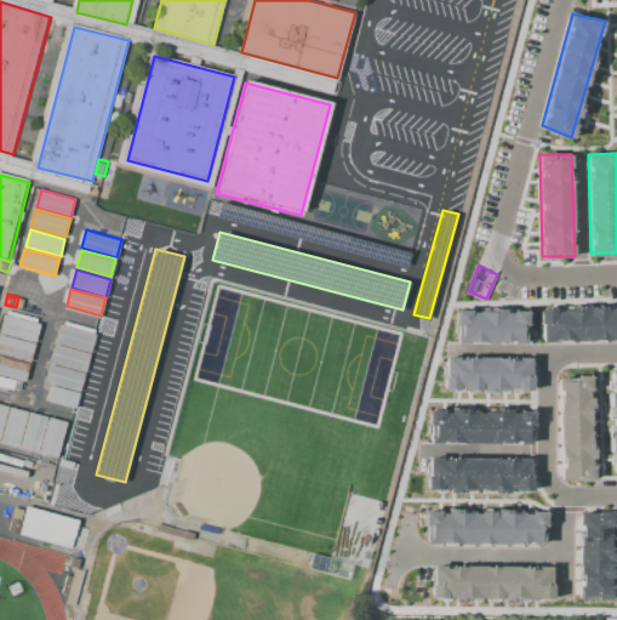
[(616,305),(540,306),(541,340),(616,337),(616,305)]
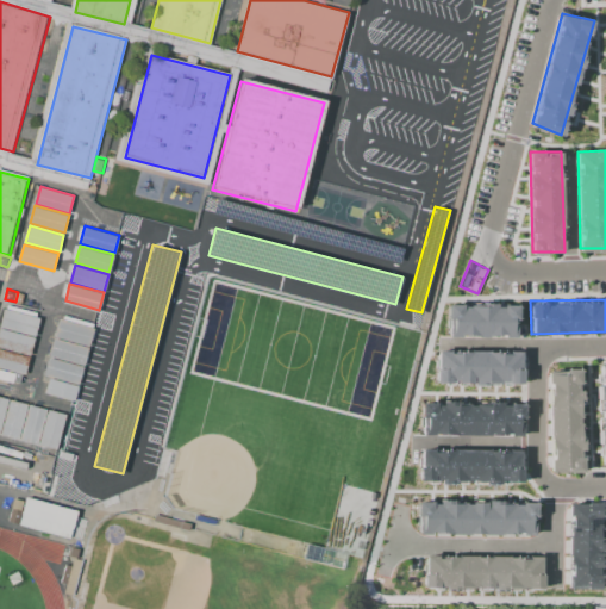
[(447,304),(445,333),(517,335),(517,304),(447,304)]
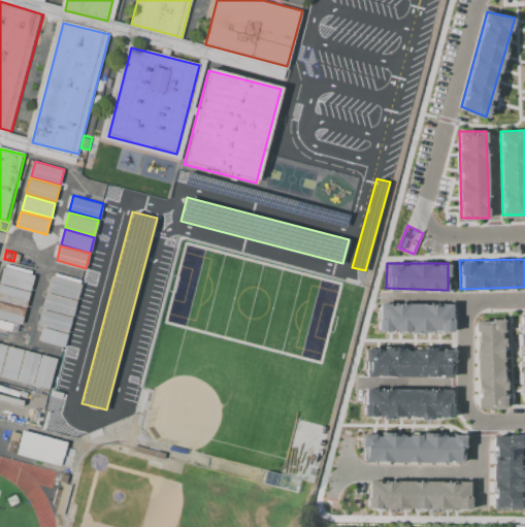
[(0,283),(32,292),(36,275),(3,267),(0,278),(0,283)]
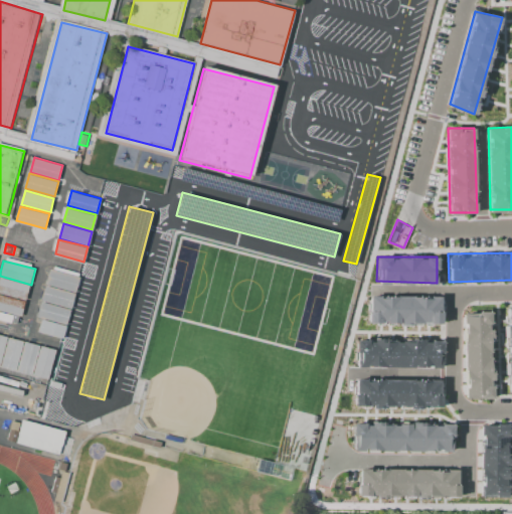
[(51,269),(47,284),(76,292),(80,277),(51,269)]
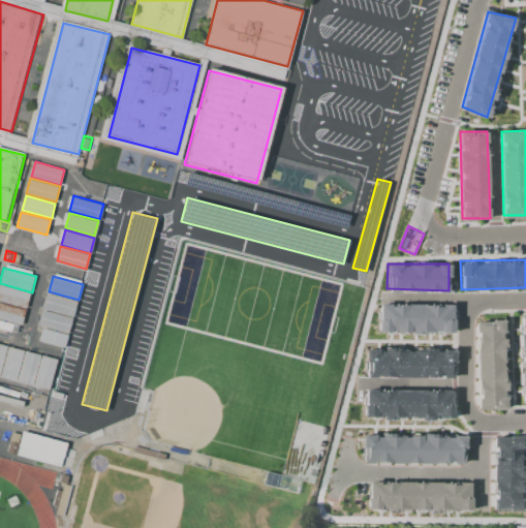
[(0,283),(0,301),(27,308),(32,292),(0,283)]
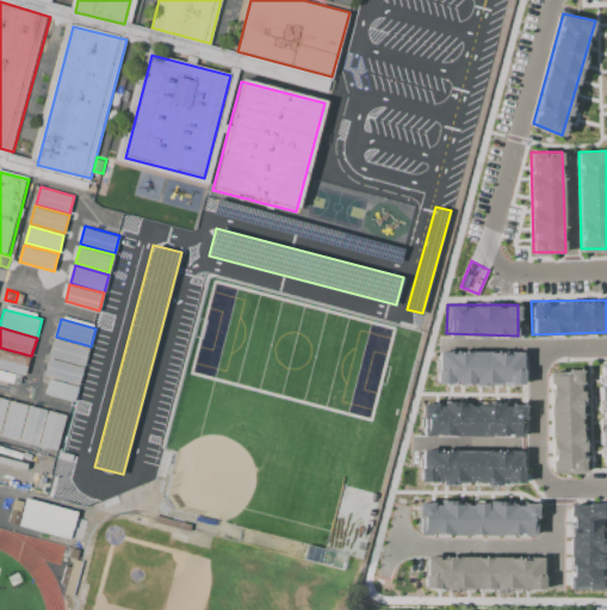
[(56,338),(91,347),(86,365),(51,356),(56,338)]
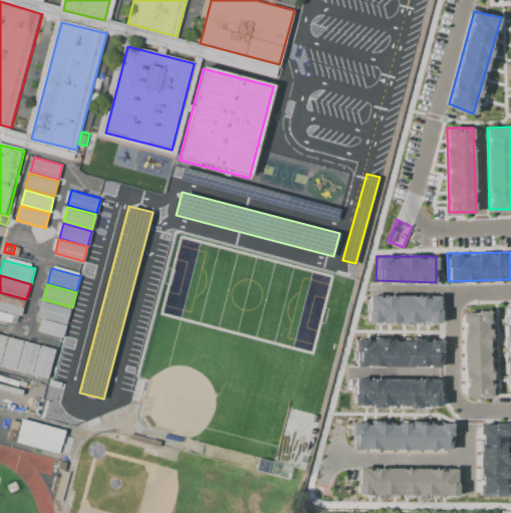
[(26,299),(0,292),(0,309),(20,315),(22,315),(26,299)]
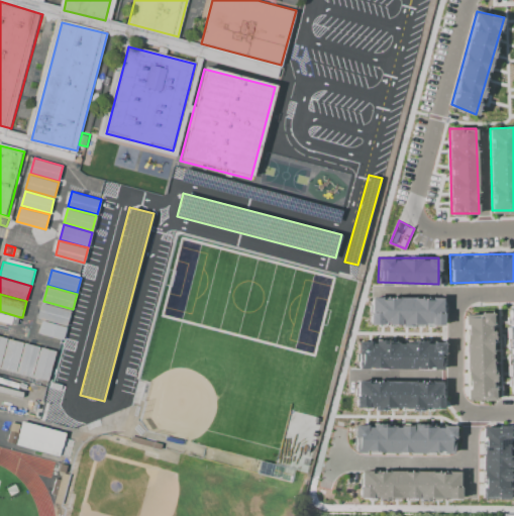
[(372,296),(371,323),(442,325),(443,295),(372,296)]
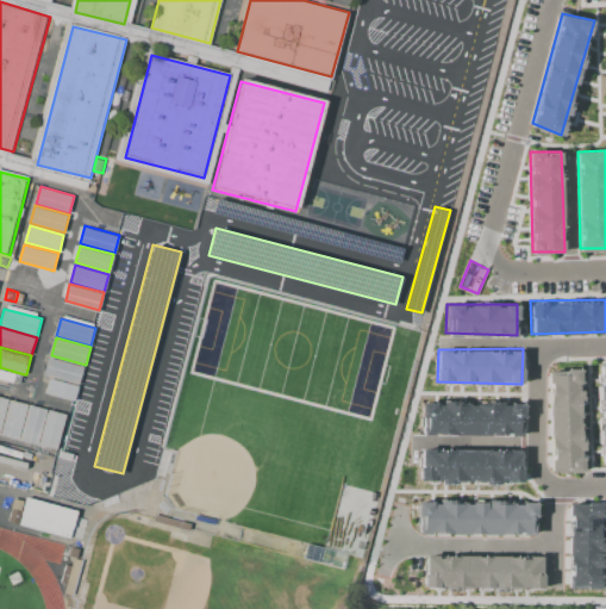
[(86,366),(81,384),(45,374),(51,356),(86,366)]
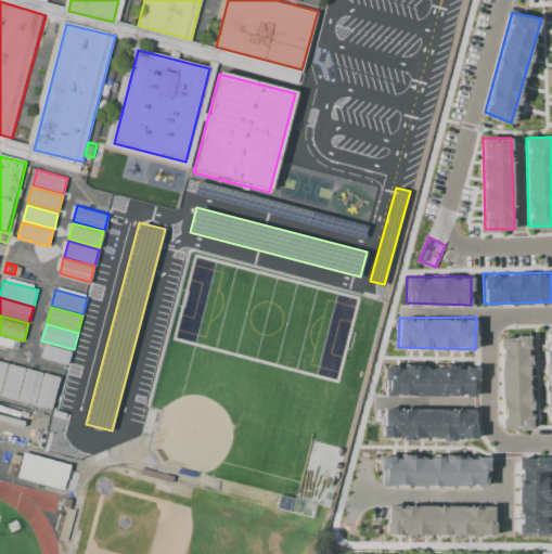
[(0,334),(0,344),(14,348),(14,347),(20,348),(22,340),(0,334)]
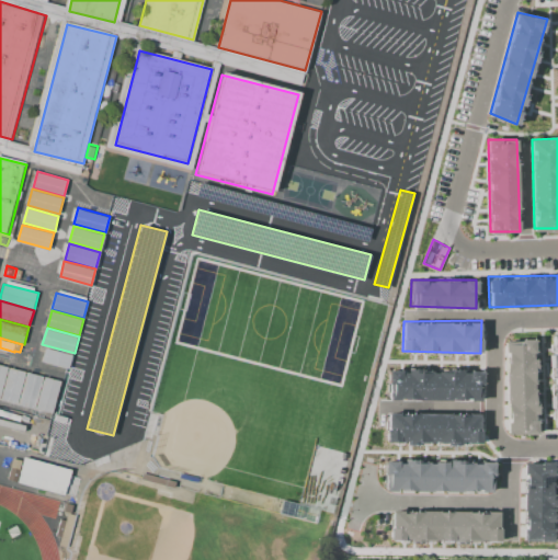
[(503,338),(533,338),(537,434),(508,433),(503,338)]
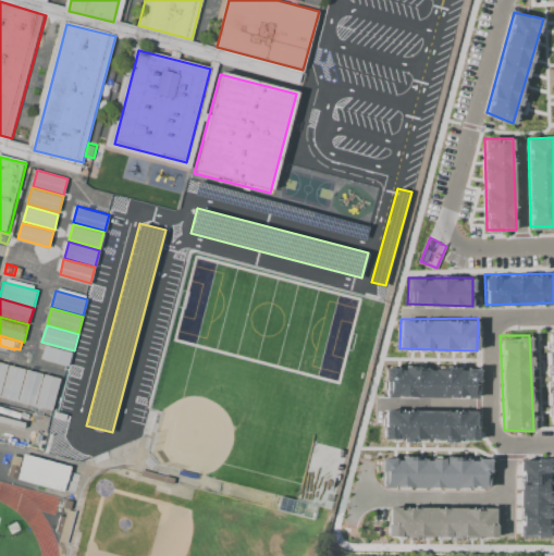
[(47,345),(74,353),(71,366),(44,358),(47,345)]
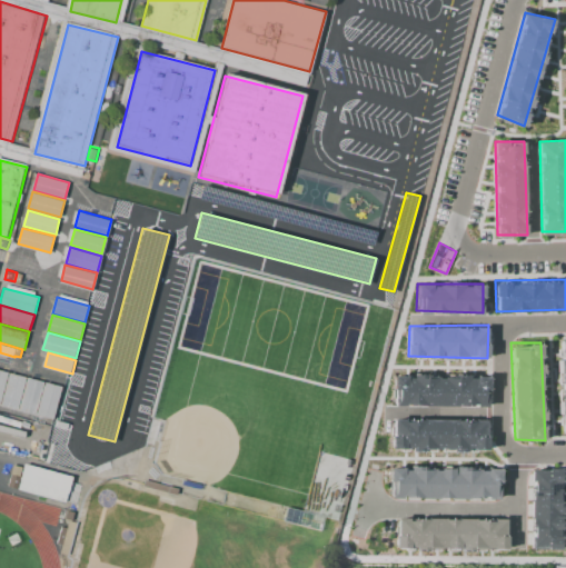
[(0,369),(0,405),(9,371),(0,369)]
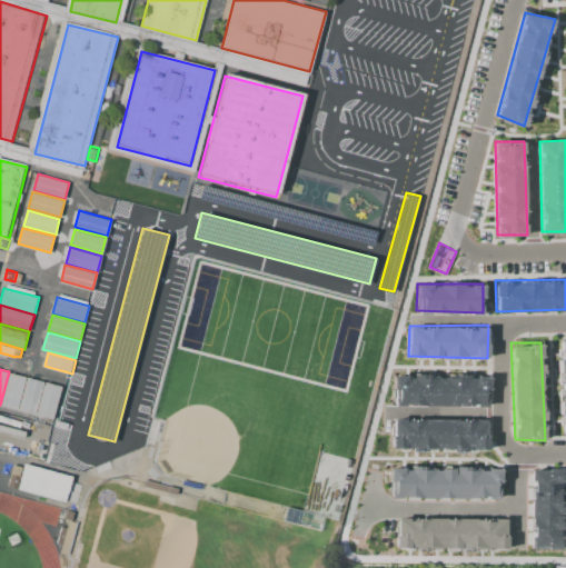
[(10,371),(1,405),(18,409),(27,375),(10,371)]
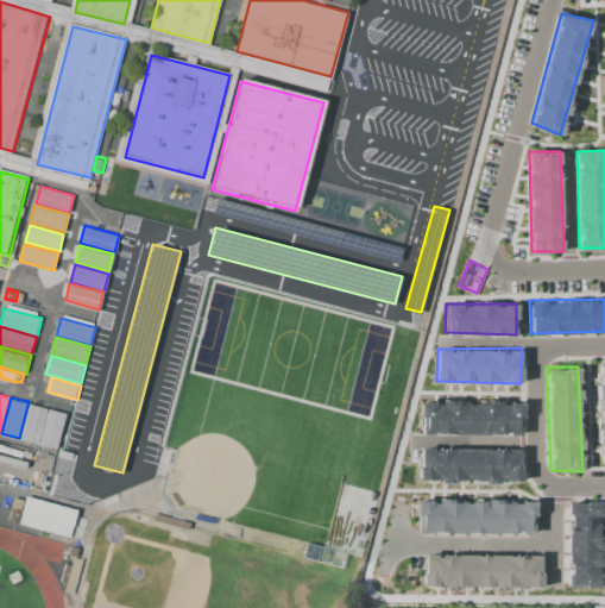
[(422,397),(422,431),(522,433),(523,397),(422,397)]
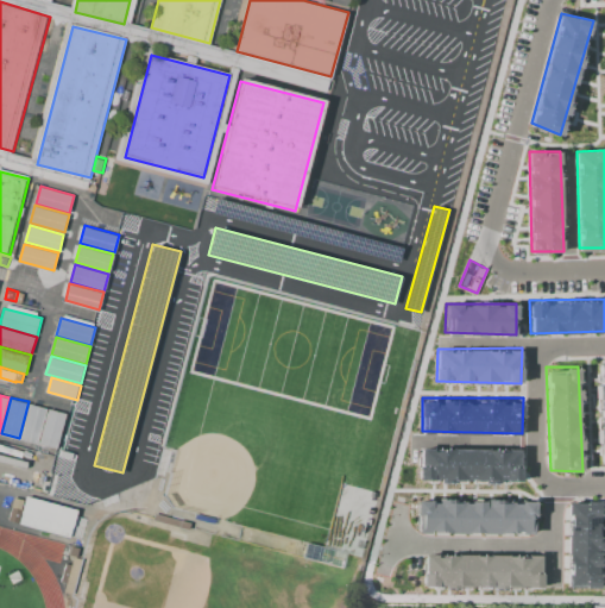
[(30,402),(20,439),(38,443),(48,407),(30,402)]
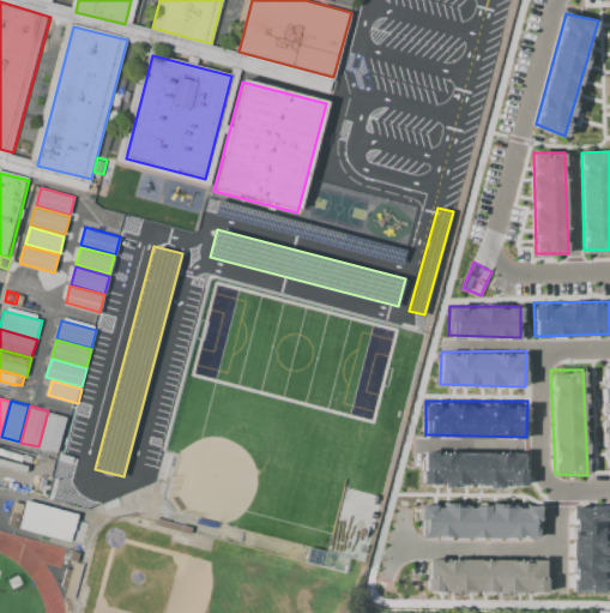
[(49,410),(40,446),(59,451),(67,415),(49,410)]
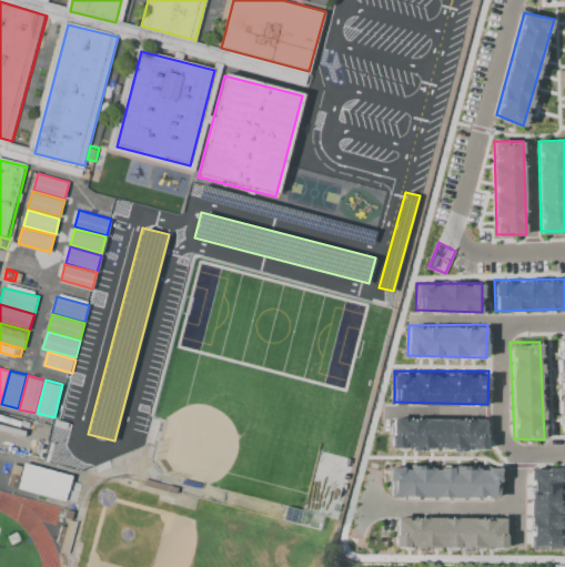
[(392,415),(393,448),(488,453),(488,416),(392,415)]
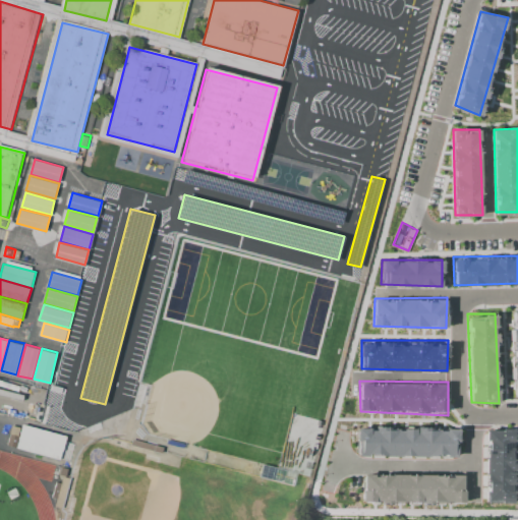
[(13,424),(22,426),(19,436),(11,434),(13,424)]
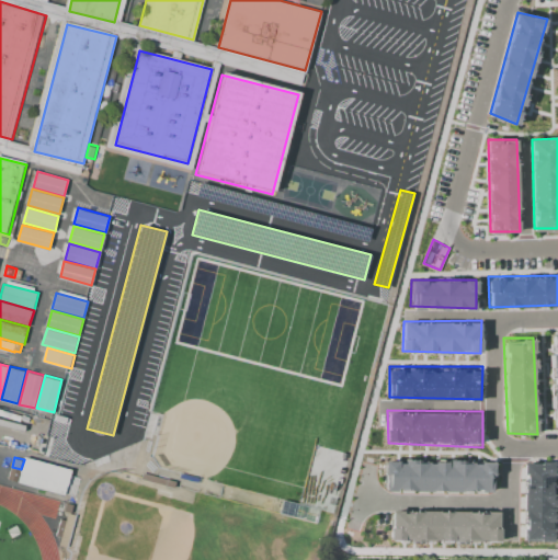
[(25,457),(72,469),(66,494),(19,482),(25,457)]
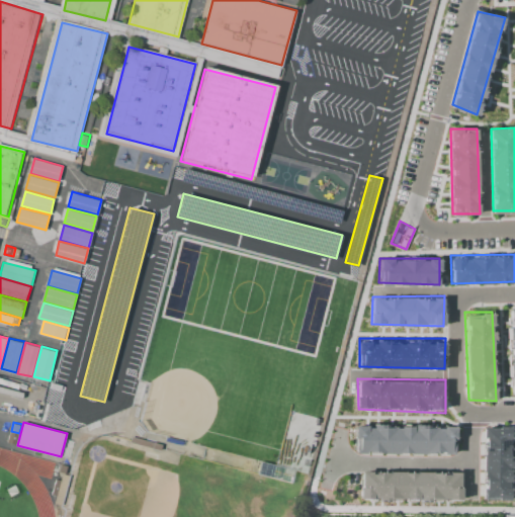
[(88,426),(102,423),(103,428),(89,431),(88,426)]
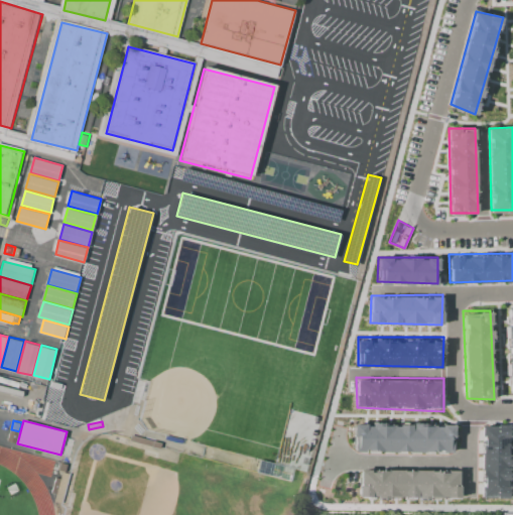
[(358,423),(358,449),(456,452),(457,423),(358,423)]
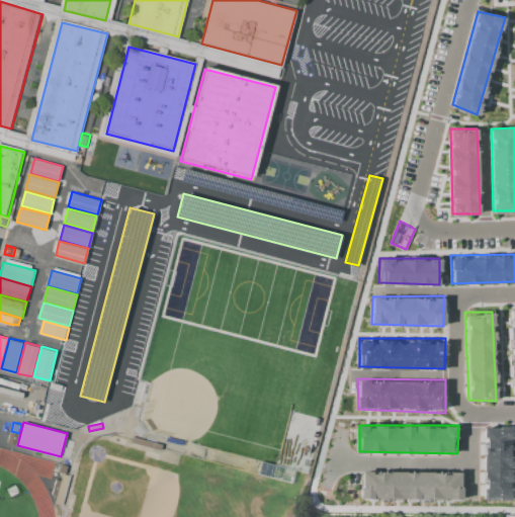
[(483,426),(508,426),(508,499),(484,499),(483,426)]
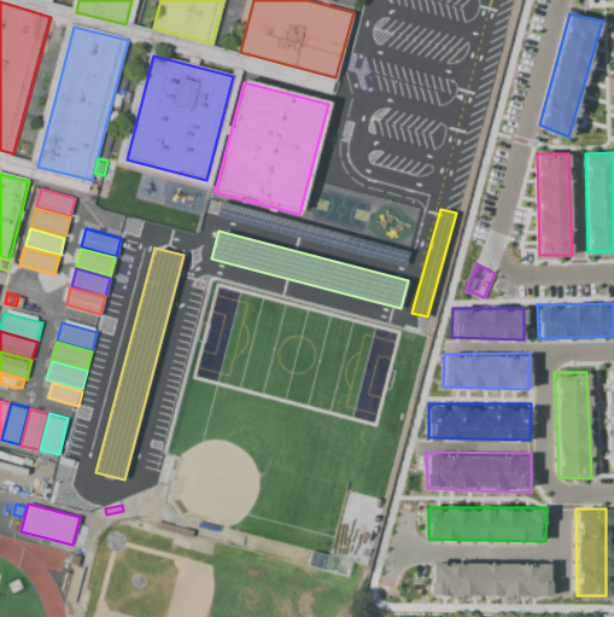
[(77,536),(85,516),(95,521),(88,541),(77,536)]
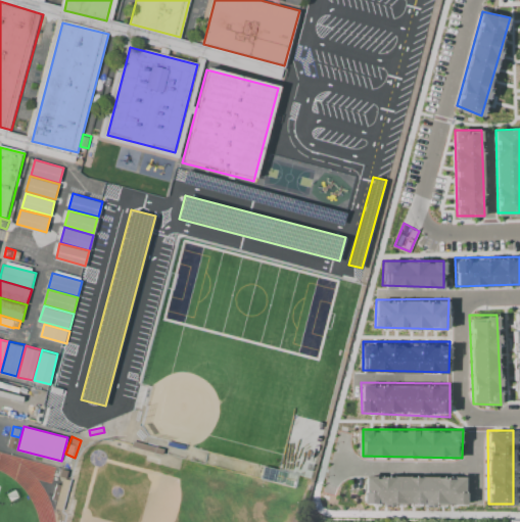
[(65,477),(74,479),(65,510),(57,508),(65,477)]
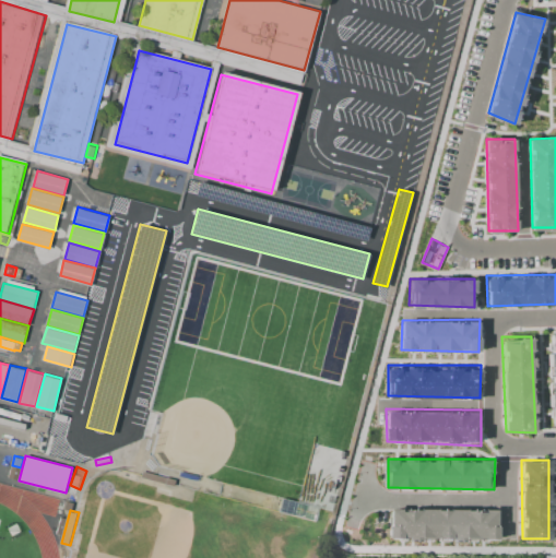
[(387,511),(387,538),(501,541),(503,511),(387,511)]
